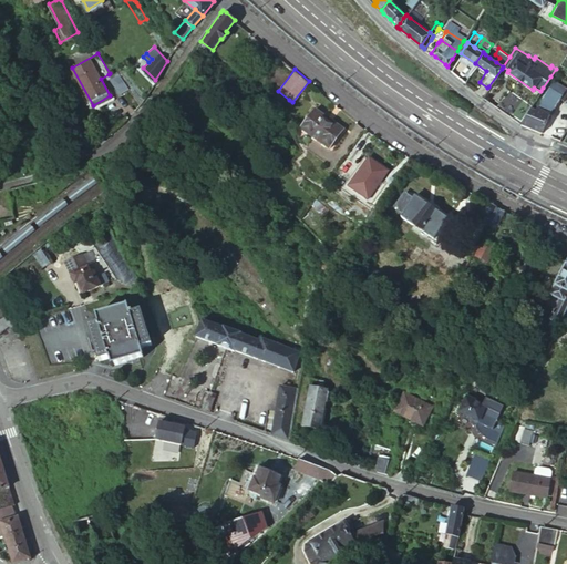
[(120,91),(129,86),(117,70),(110,73),(109,74),(120,91)]
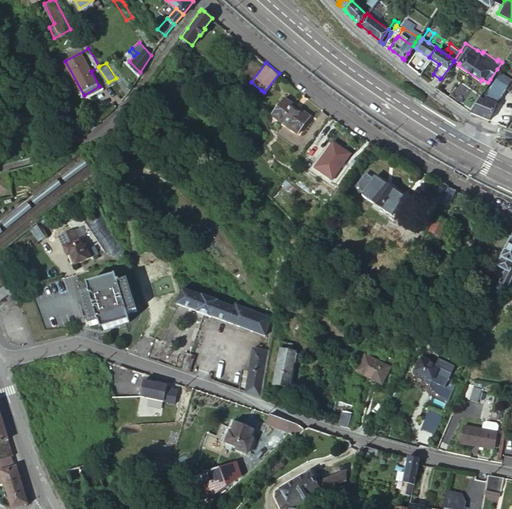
[(489,86),(486,84),(486,85),(479,94),(478,96),(481,98),(483,96),(496,100),(497,98),(501,93),(505,86),(509,80),(511,77),(500,71),(490,86),(489,86)]
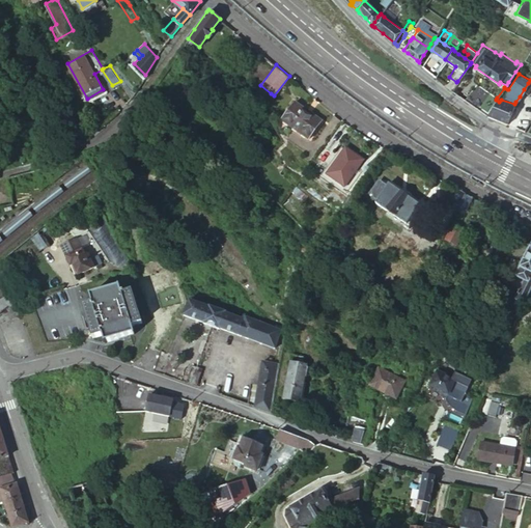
[(486,114),(493,105),(486,100),(480,110),(482,111),(486,114)]
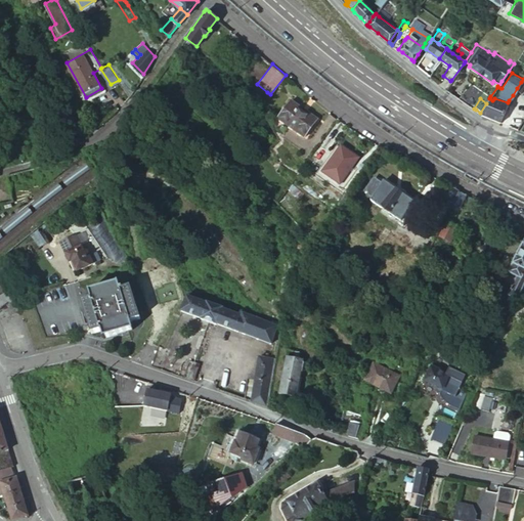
[(487,102),(486,103),(480,113),(485,115),(498,120),(508,102),(494,98),(492,100),(489,98),(487,102)]
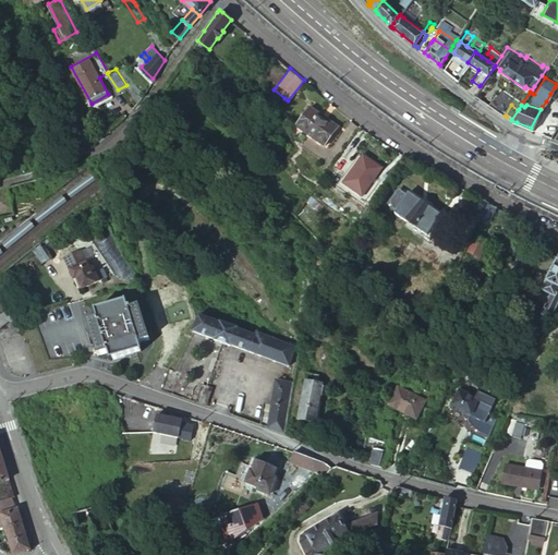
[(337,125),(310,106),(295,125),(323,145),(337,125)]
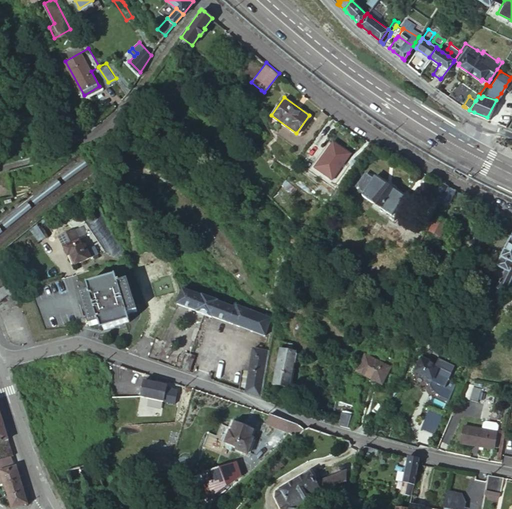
[(349,151),(331,139),(313,165),(331,176),(349,151)]
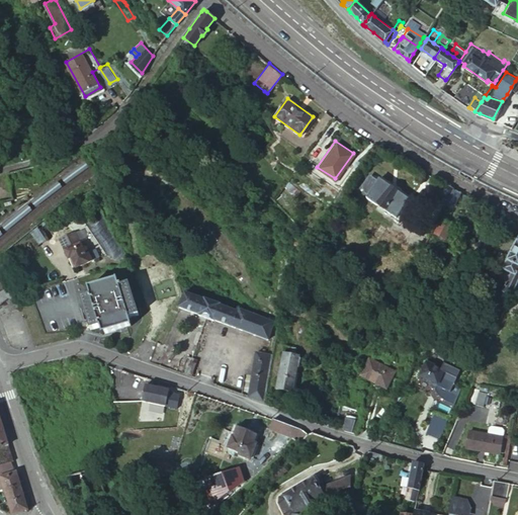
[(379,176),(376,179),(367,192),(366,195),(396,216),(409,197),(379,176)]
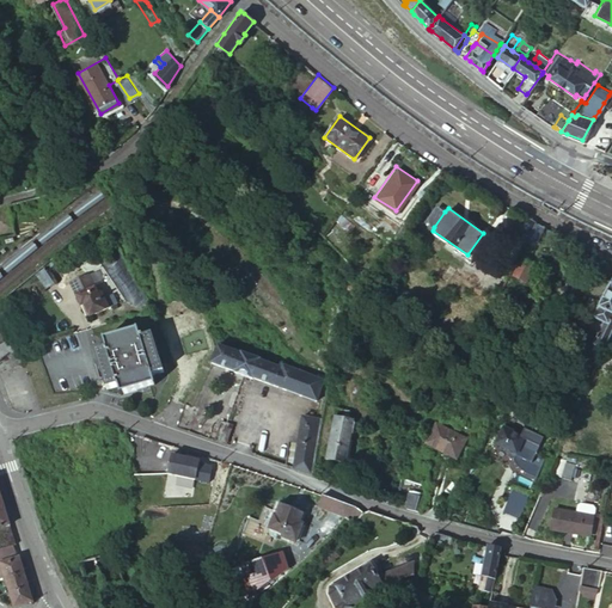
[(432,225),(434,227),(445,212),(442,209),(433,210),(429,216),(432,225)]
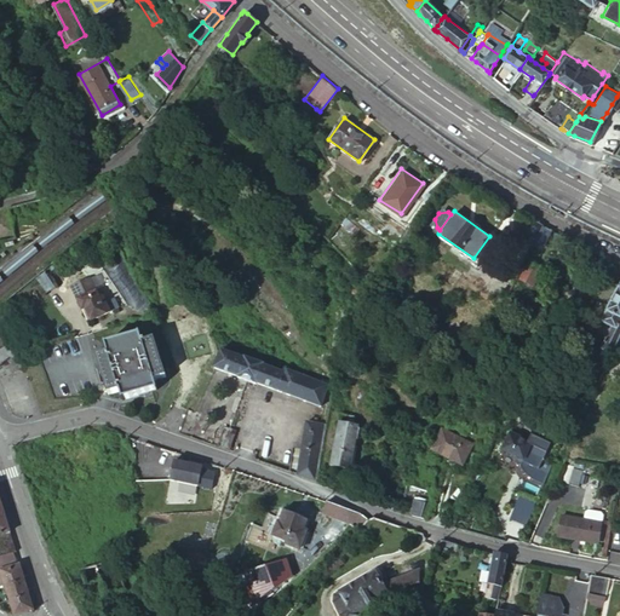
[(512,239),(515,214),(501,213),(499,237),(512,239)]
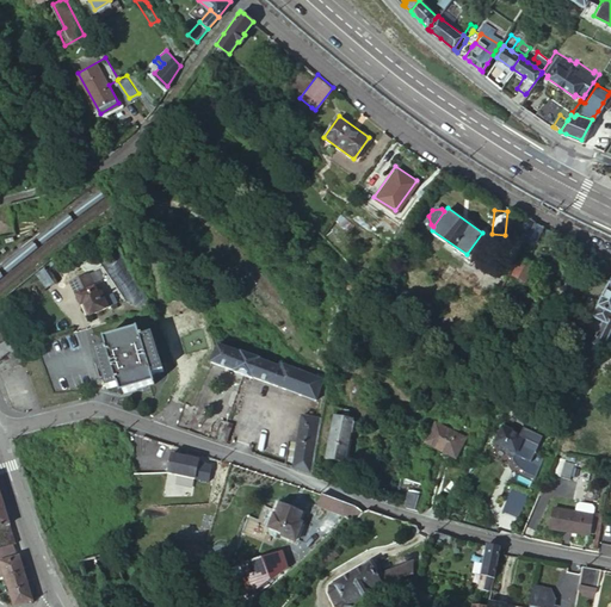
[(529,217),(528,217),(523,218),(518,224),(519,230),(522,231),(528,234),(535,220),(529,217)]
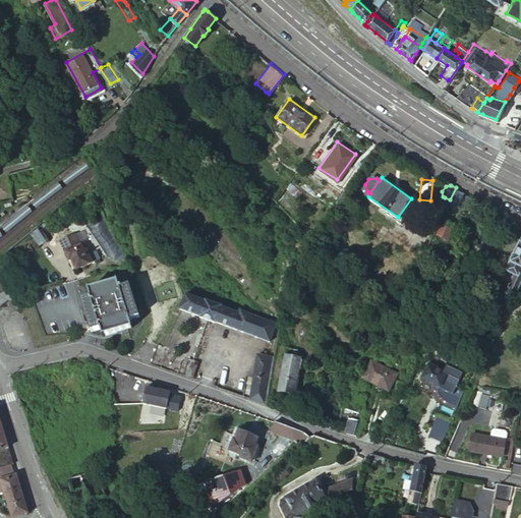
[(462,190),(456,187),(450,199),(457,204),(463,191),(462,190)]
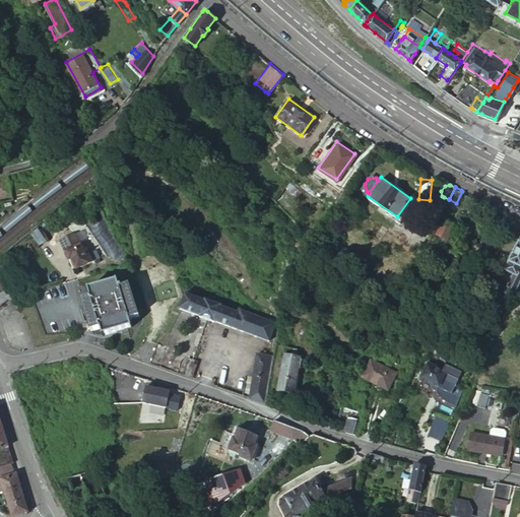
[(446,204),(449,199),(444,197),(439,205),(444,208),(446,204)]
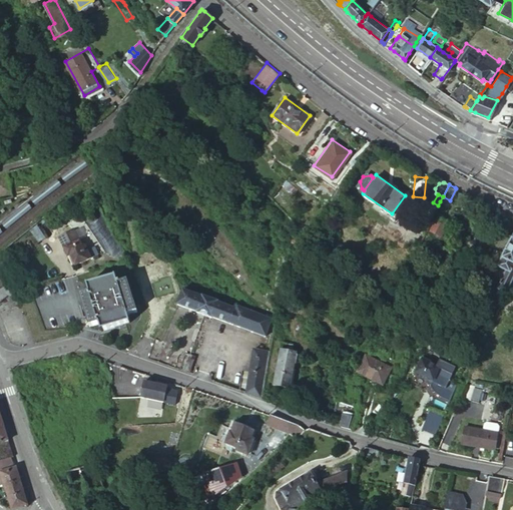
[(448,221),(439,216),(434,227),(442,231),(448,221)]
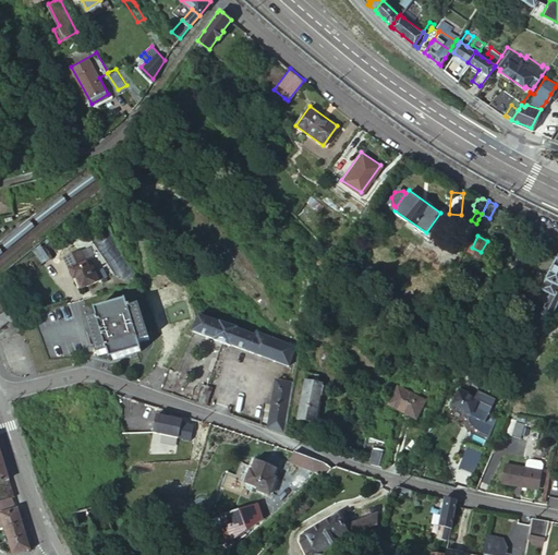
[(462,251),(465,245),(464,245),(462,245),(460,246),(456,256),(459,258),(462,251)]
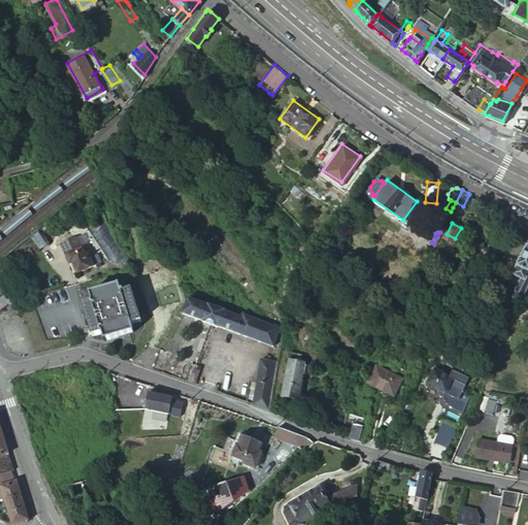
[(85,252),(76,235),(61,242),(74,271),(93,263),(87,251),(85,252)]
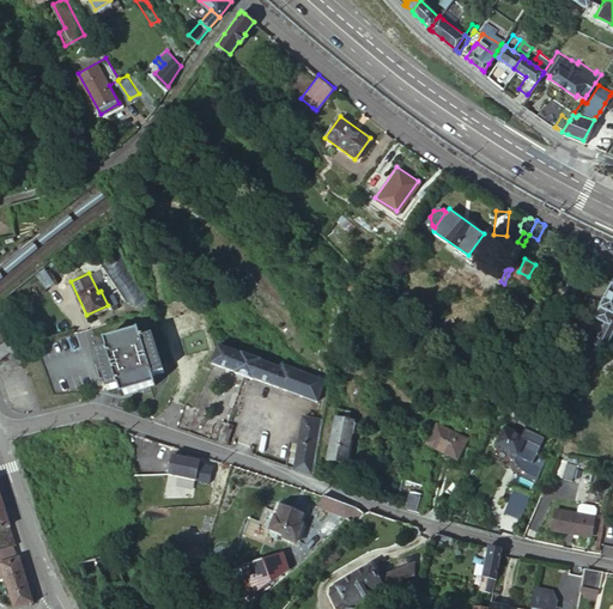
[(612,278),(594,316),(605,321),(595,340),(605,345),(607,340),(612,324),(612,278)]
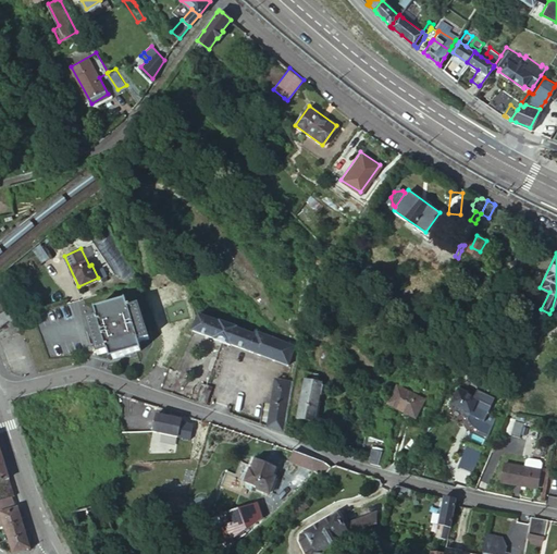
[(146,337),(134,304),(124,307),(121,298),(94,307),(96,315),(86,319),(97,354),(108,351),(110,358),(137,349),(135,342),(146,337)]
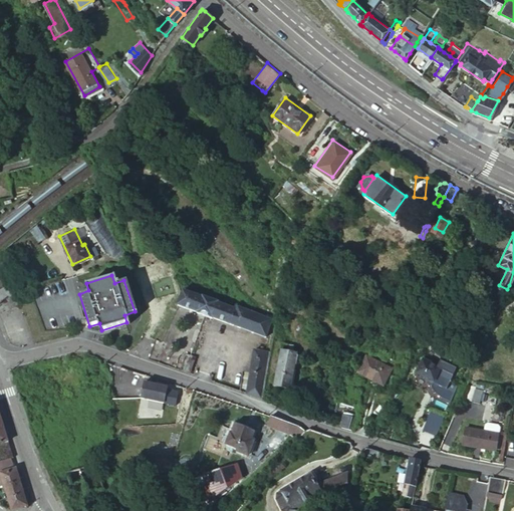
[(0,299),(12,294),(7,284),(0,288),(0,299)]
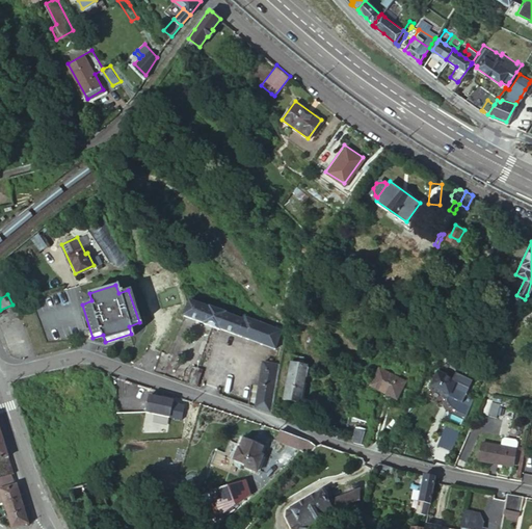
[(209,306),(188,298),(183,314),(204,321),(204,323),(219,329),(220,327),(274,346),(282,328),(245,316),(244,319),(225,312),(225,310),(210,305),(209,306)]
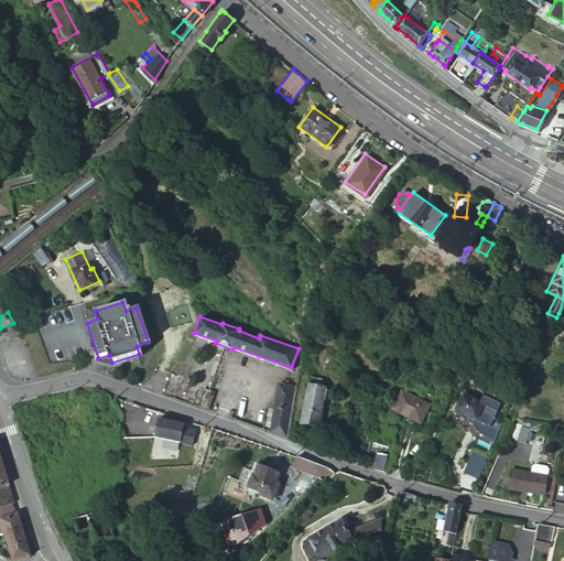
[(311,375),(308,383),(321,386),(322,378),(311,375)]
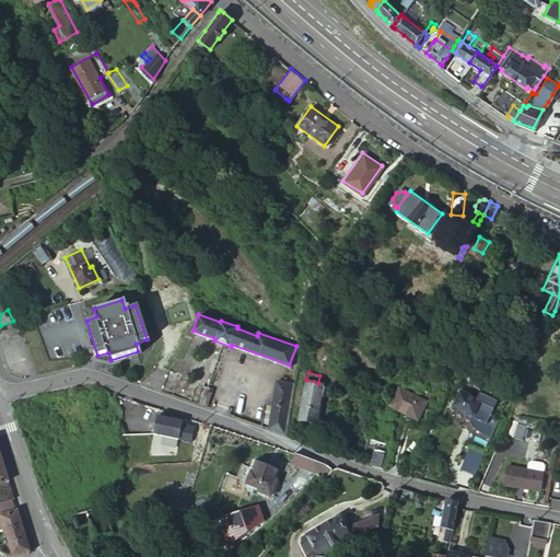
[(291,401),(294,382),(277,379),(267,426),(280,431),(286,432),(287,427),(291,401)]
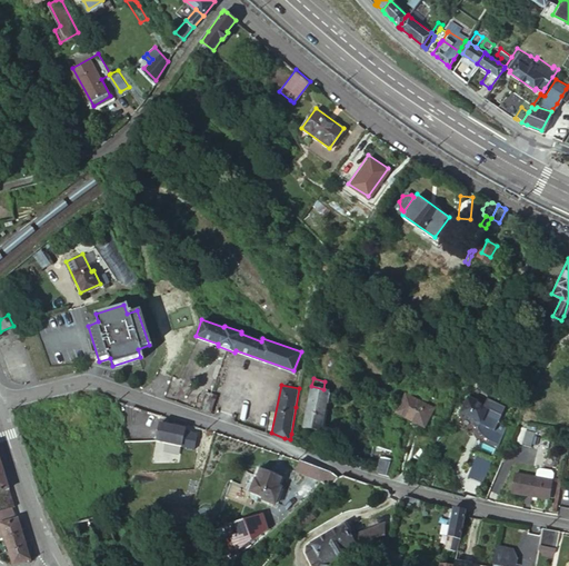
[(323,389),(311,386),(310,386),(300,425),(317,428),(321,409),(325,409),(326,410),(330,394),(327,390),(323,389)]
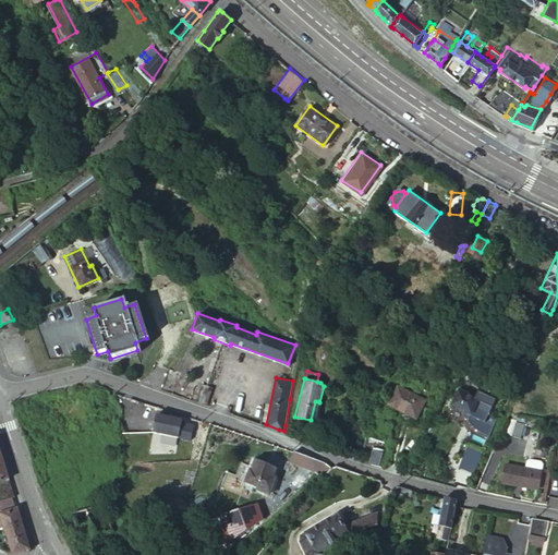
[(92,395),(102,385),(101,384),(100,383),(99,383),(95,383),(92,383),(87,383),(82,384),(85,396),(92,395)]
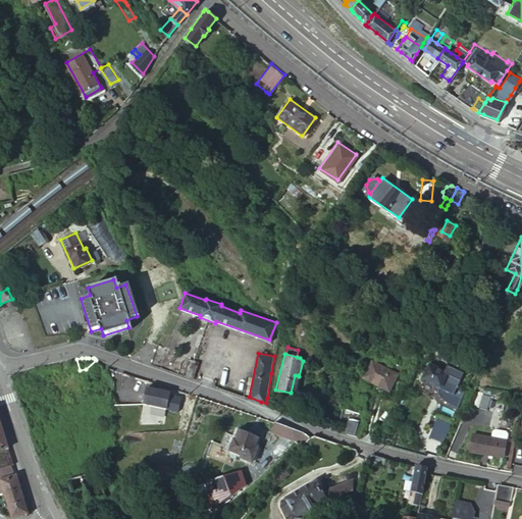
[(186,375),(190,377),(196,360),(190,358),(184,375),(186,375)]
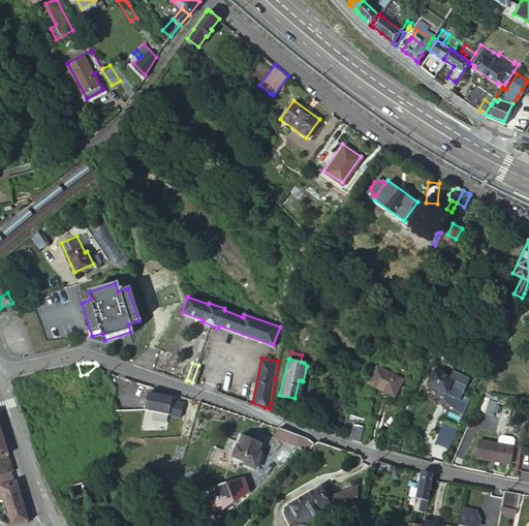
[(404,376),(377,363),(368,381),(395,395),(404,376)]
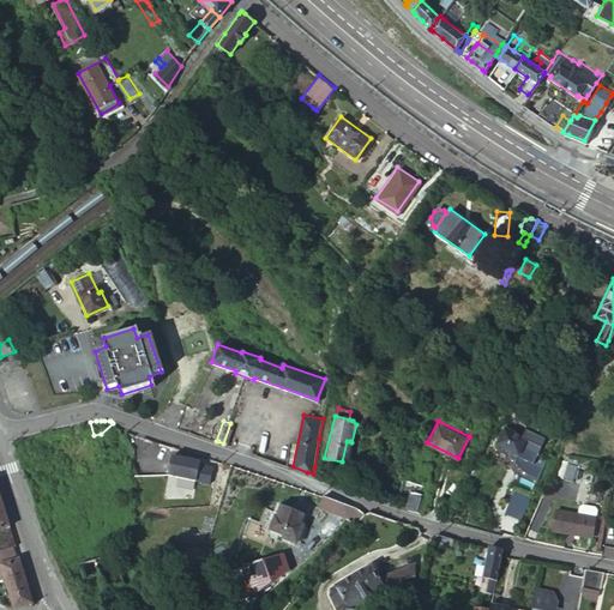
[(516,430),(506,426),(498,442),(518,452),(516,459),(521,466),(528,472),(539,477),(547,456),(539,452),(541,445),(525,438),(515,432),(516,430)]
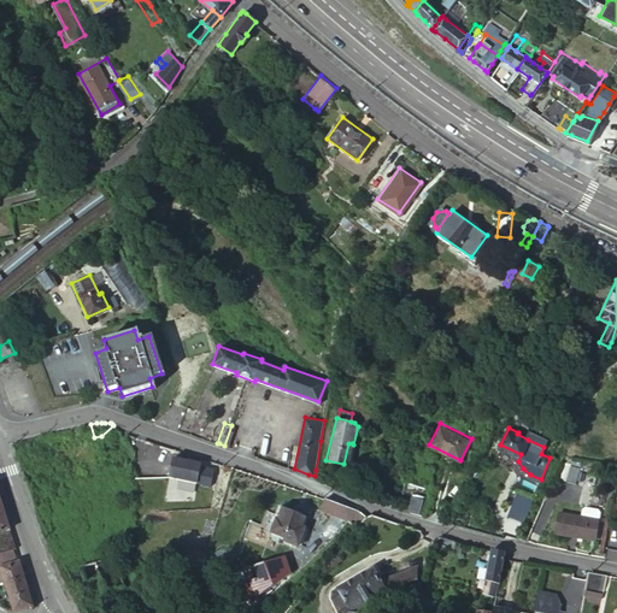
[(192,459),(172,455),(170,476),(189,478),(192,459)]
